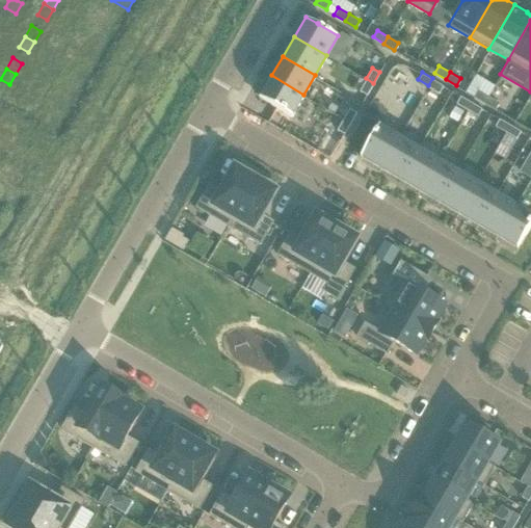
[(271,75),(260,96),(271,102),(271,103),(272,103),(292,114),(303,95),(271,75)]
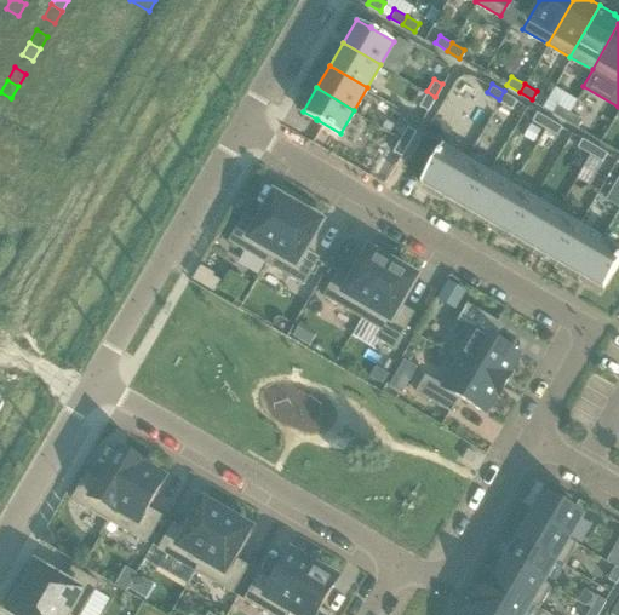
[(427,91),(419,104),(428,109),(435,97),(427,91)]
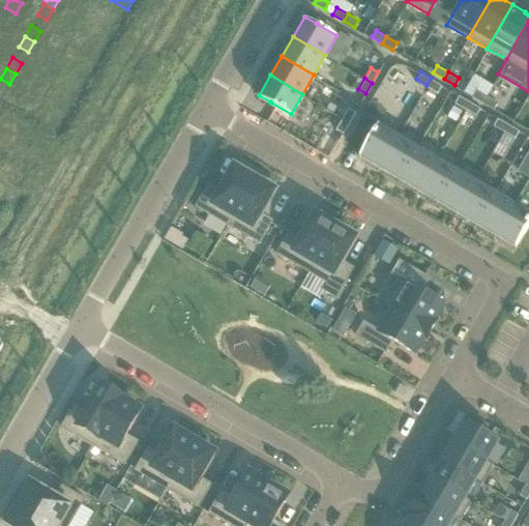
[(431,78),(427,85),(437,91),(441,84),(431,78)]
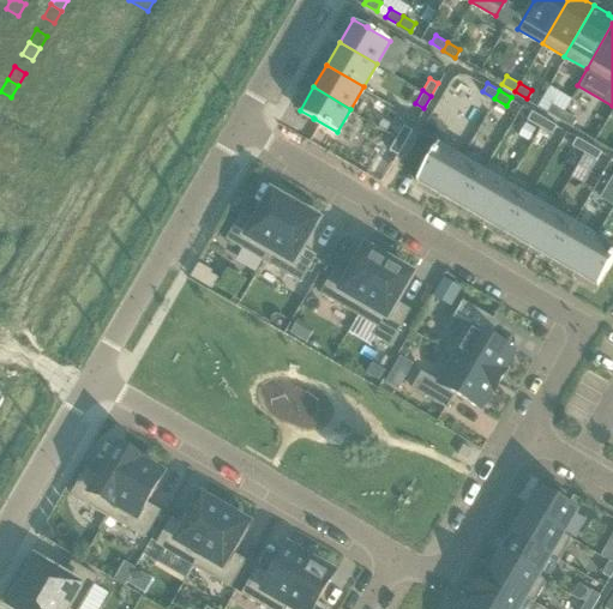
[(552,102),(547,110),(558,118),(563,109),(552,102)]
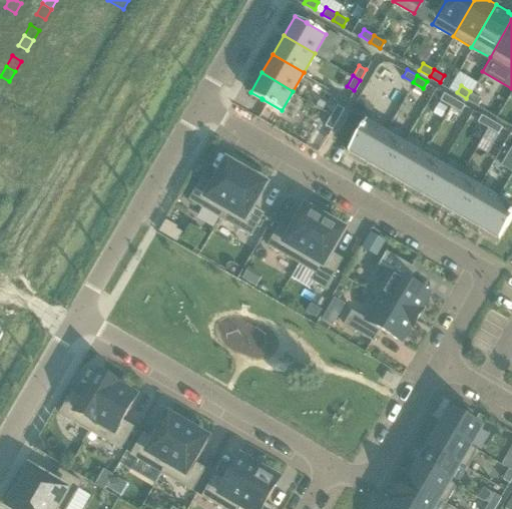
[(444,91),(440,98),(450,104),(454,97),(444,91)]
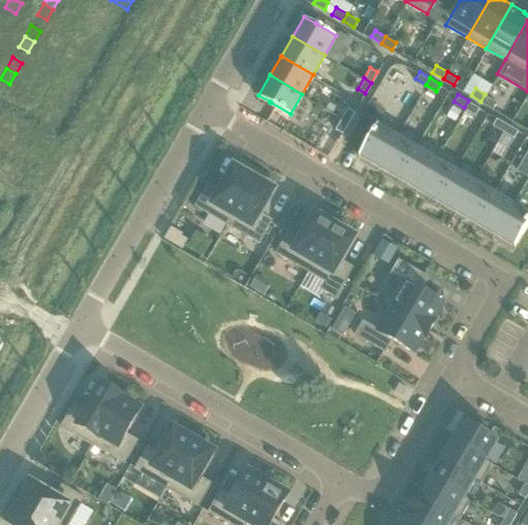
[(485,94),(480,101),(492,107),(496,100),(485,94)]
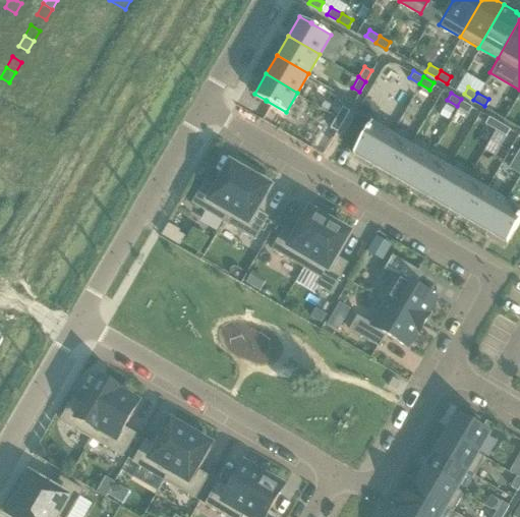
[(364,97),(356,111),(371,120),(380,106),(364,97)]
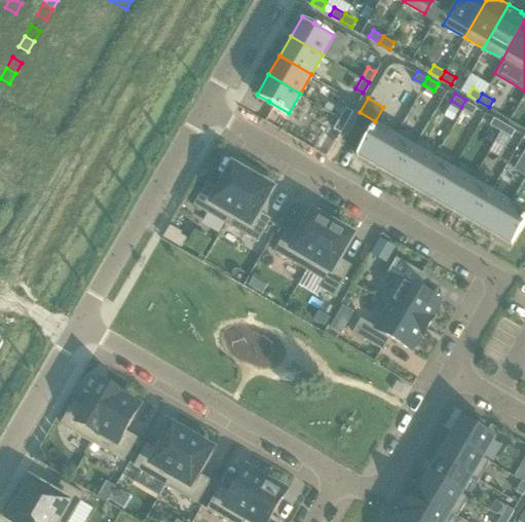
[(465,100),(461,107),(473,113),(477,106),(465,100)]
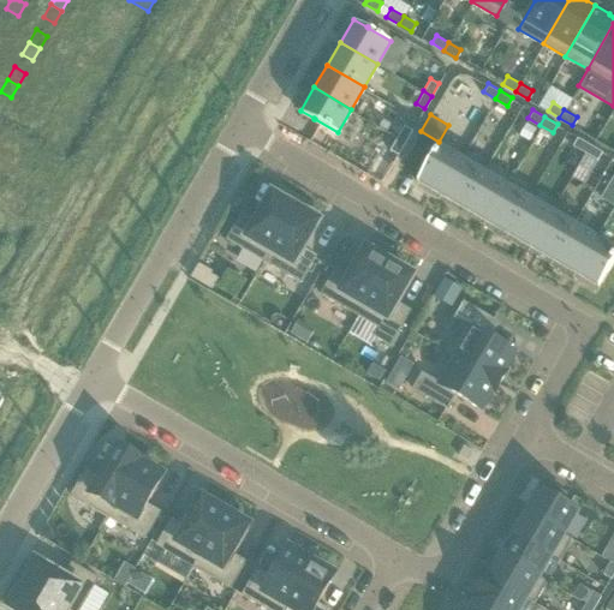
[(525,119),(518,131),(529,137),(536,125),(525,119)]
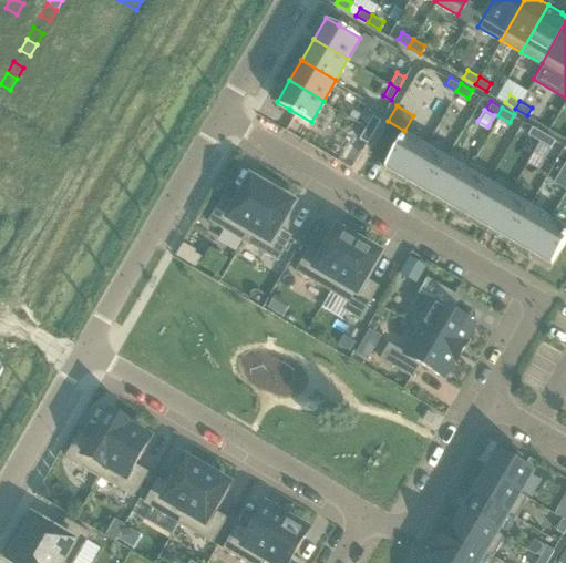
[(372,114),(366,125),(373,130),(380,119),(372,114)]
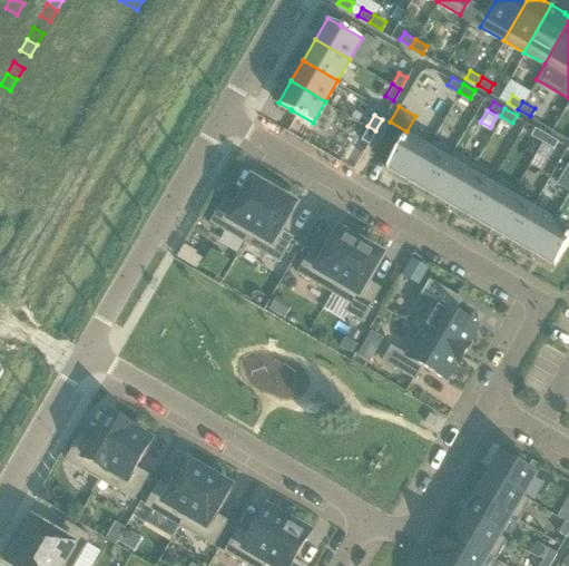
[(368,126),(361,137),(369,142),(375,130),(368,126)]
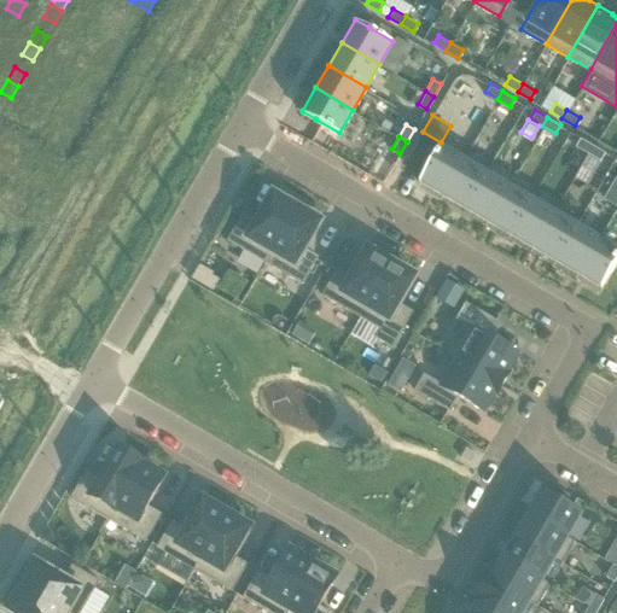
[(580,136),(575,145),(588,152),(593,144),(580,136)]
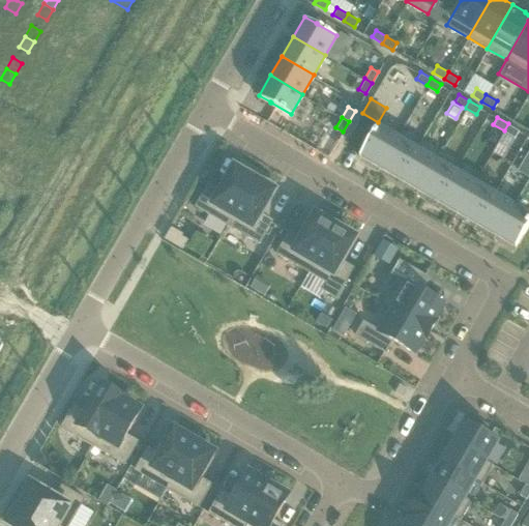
[(366,143),(359,154),(380,166),(399,134),(378,122),(366,142),(365,143),(366,143)]
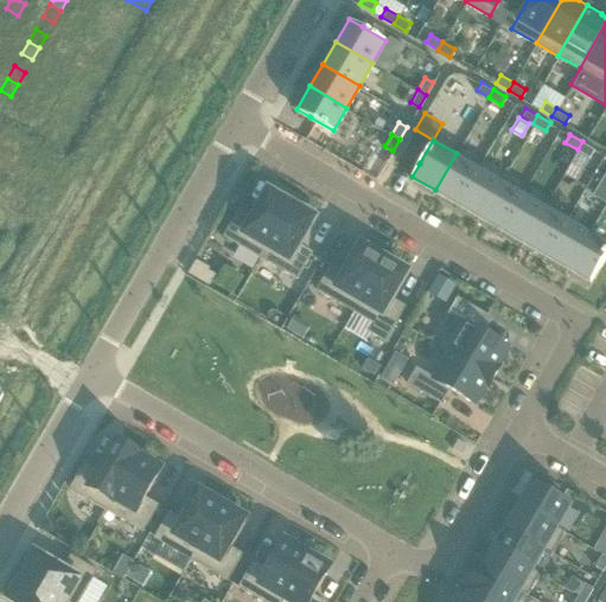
[(582,141),(578,149),(589,157),(594,148),(582,141)]
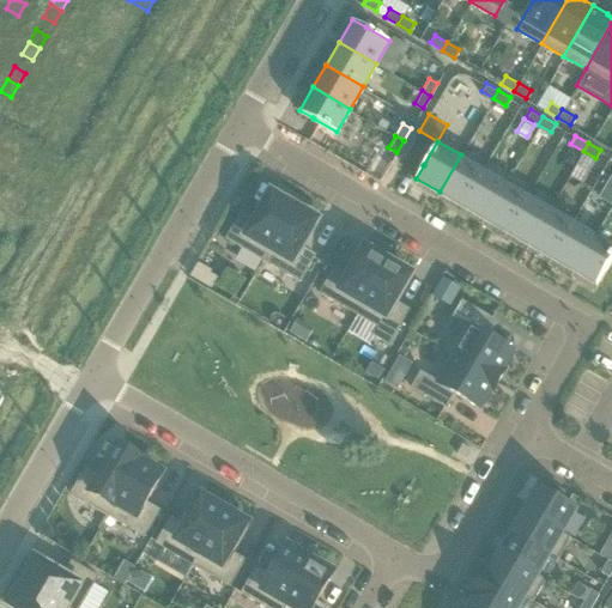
[(461,154),(440,192),(461,205),(483,168),(461,154)]
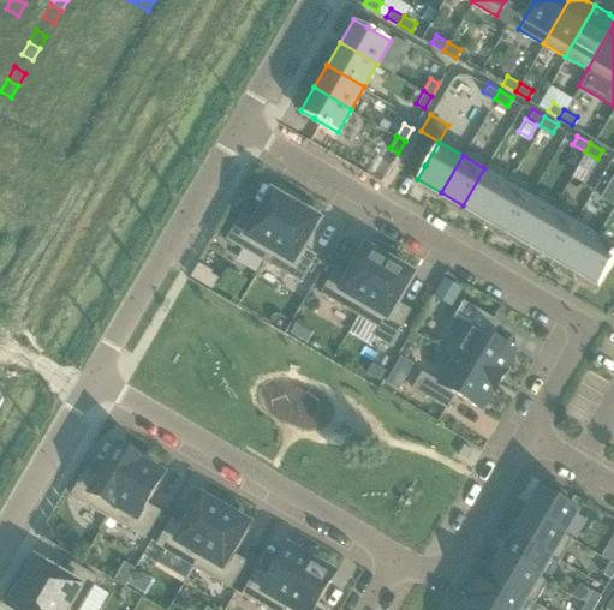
[(484,168),(463,205),(486,219),(507,181),(484,168)]
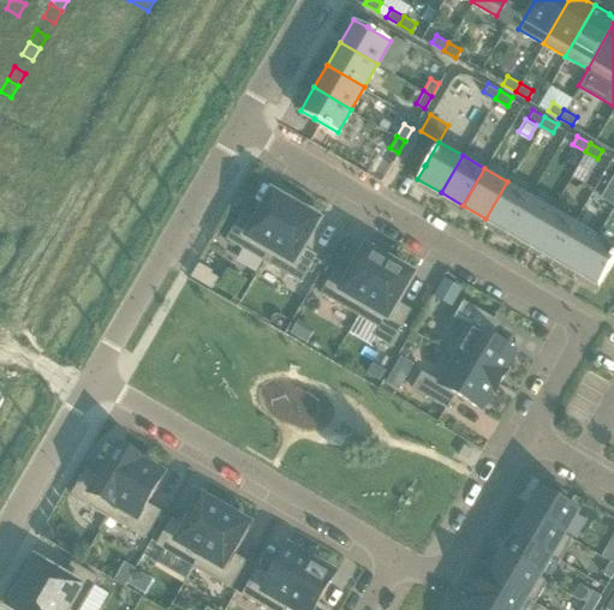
[(507,181),(486,219),(508,232),(530,195),(507,181)]
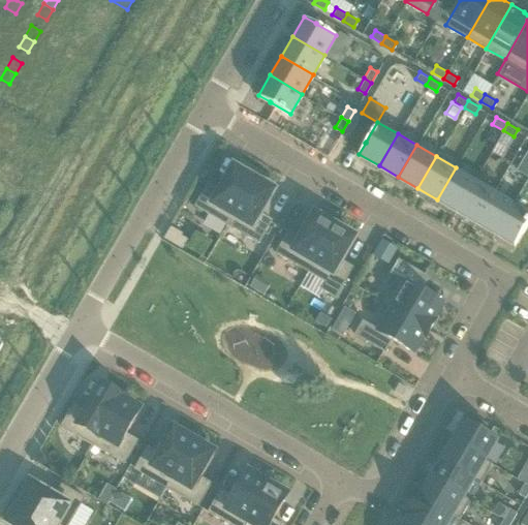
[(208,181),(195,204),(226,222),(254,176),(252,175),(234,164),(220,188),(208,181)]
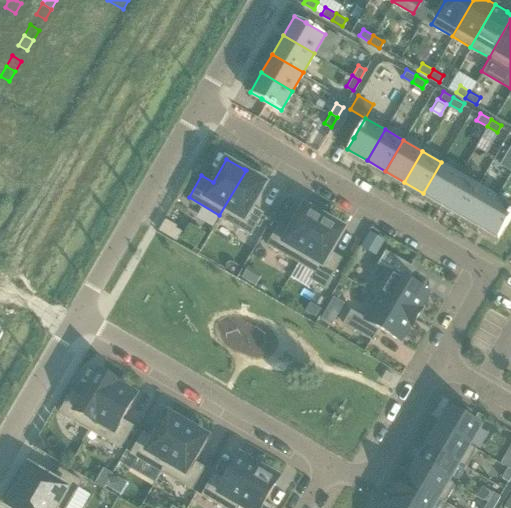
[(441,162),(423,193),(441,204),(459,172),(441,162)]
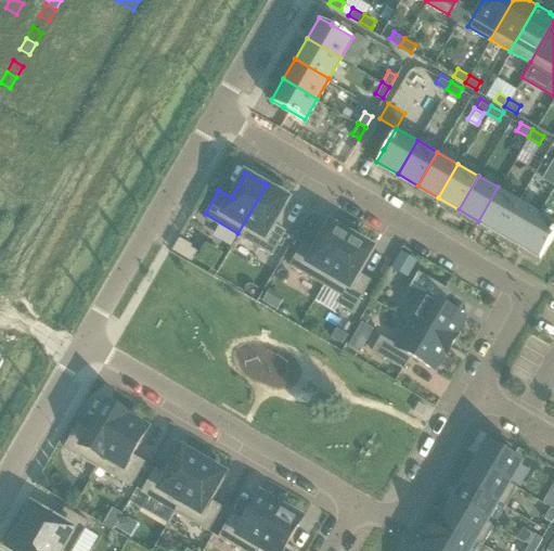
[(267,184),(237,233),(271,253),(285,229),(273,221),(287,196),(268,186),(268,184),(267,184)]
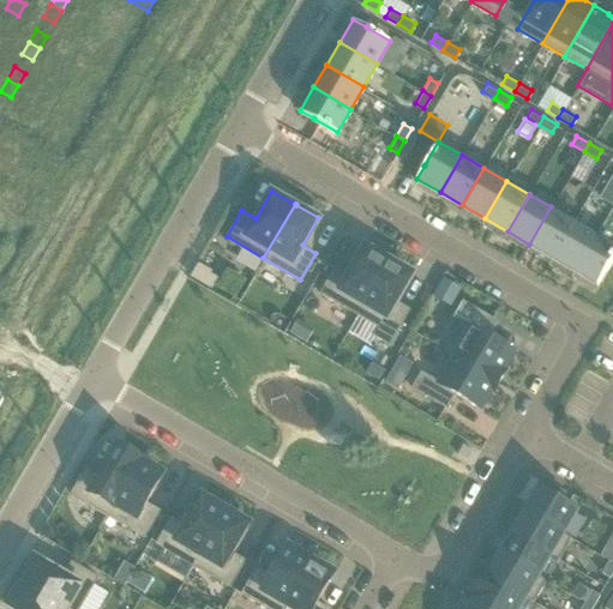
[(551,206),(529,245),(552,257),(574,219),(551,206)]
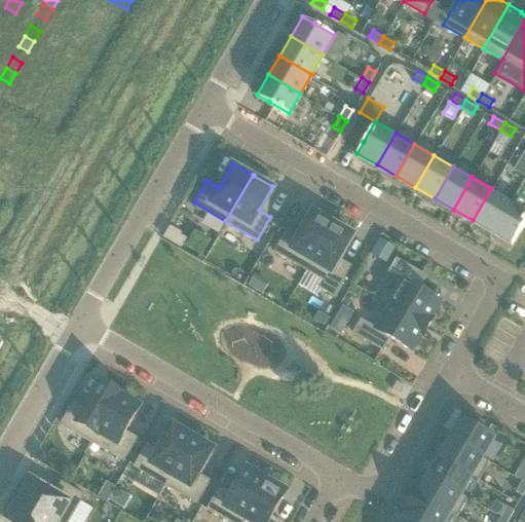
[(491,188),(473,220),(492,231),(511,199),(491,188)]
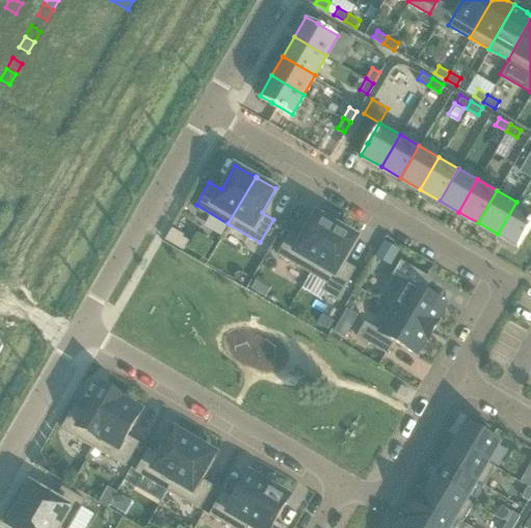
[(530,210),(516,202),(498,234),(518,245),(524,234),(525,235),(525,234),(530,222),(530,210)]
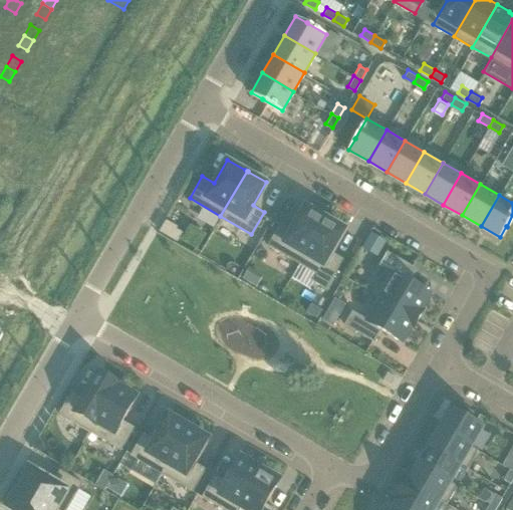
[(0,220),(9,206),(0,201),(0,220)]
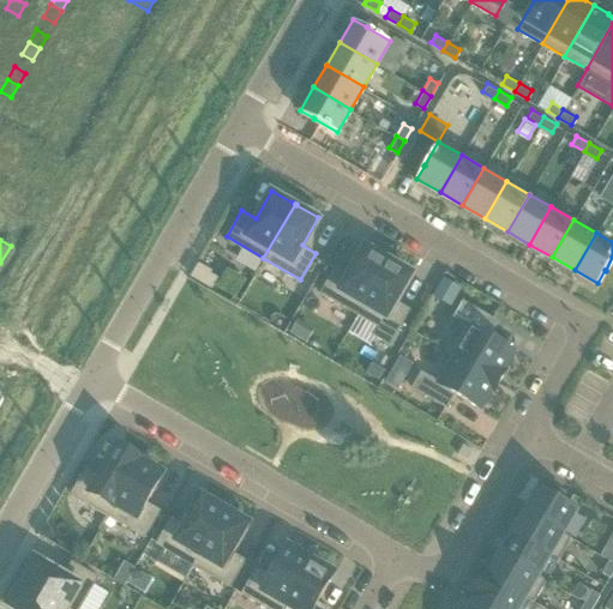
[(336,265),(320,291),(358,312),(389,258),(388,257),(388,258),(365,245),(349,272),(336,265)]
